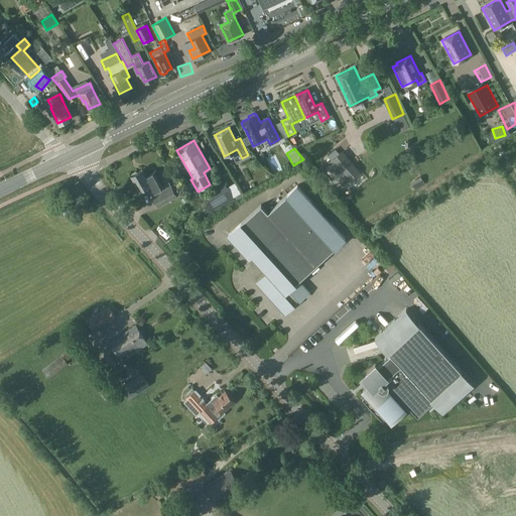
[(360,172),(343,152),(332,161),(349,181),(360,172)]
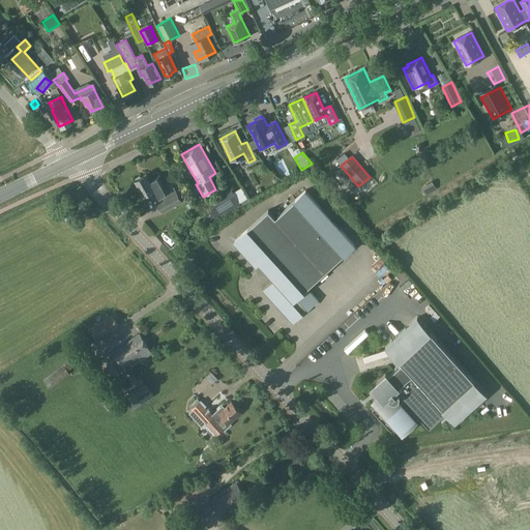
[(136,179),(134,180),(143,195),(153,188),(159,199),(157,201),(164,211),(181,201),(175,190),(166,196),(156,178),(151,181),(146,173),(141,176),(139,175),(136,177),(136,179)]
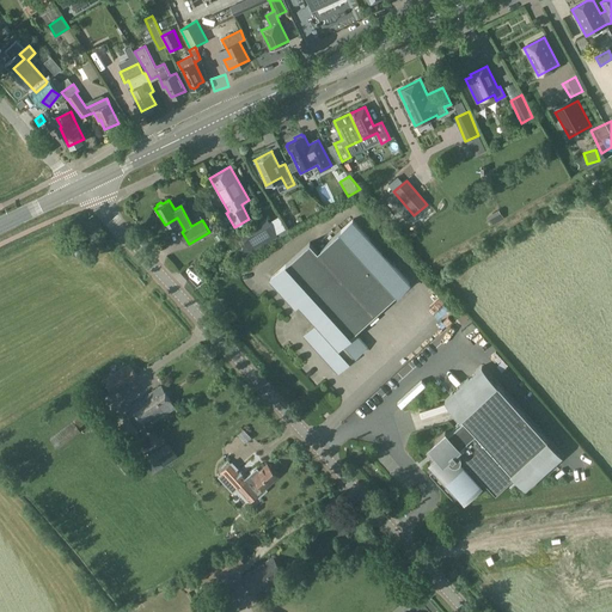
[(310,243),(270,279),(295,305),(298,303),(318,324),(316,326),(314,325),(304,335),(325,357),(328,355),(334,362),(331,365),(337,372),(348,362),(347,361),(354,354),(356,355),(367,346),(356,335),(355,335),(353,334),(410,282),(353,219),(318,251),(310,243)]
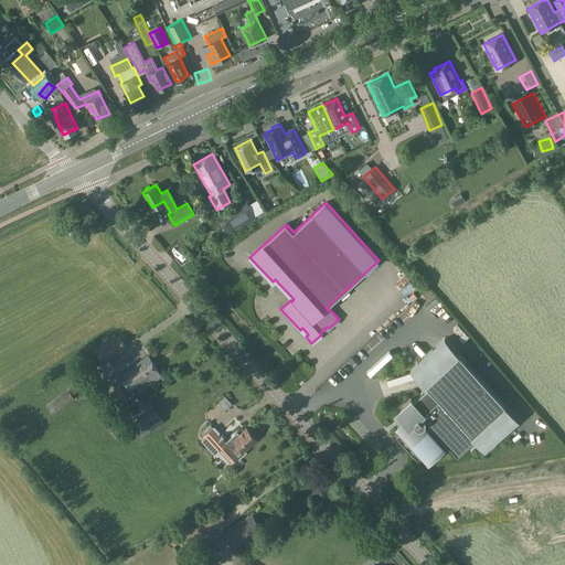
[(232,233),(256,217),(247,203),(223,217),(225,222),(232,233)]
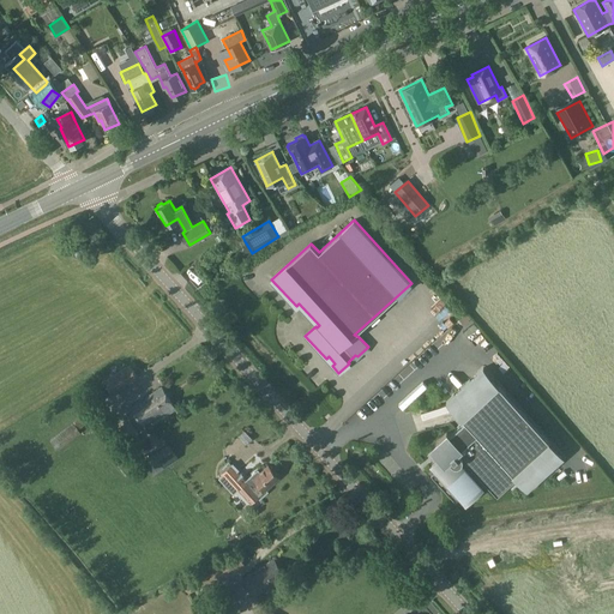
[(85,238),(72,244),(77,253),(90,247),(85,238)]
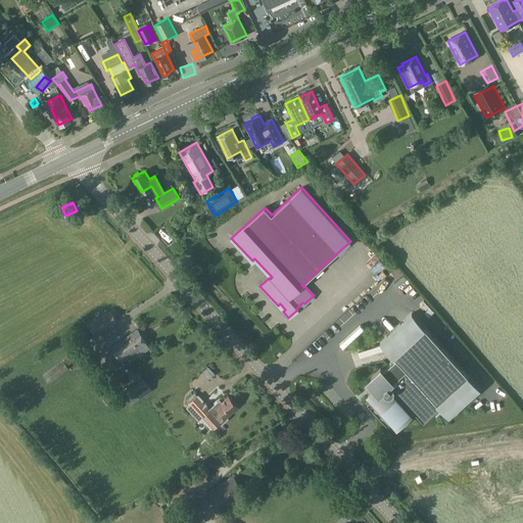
[(378,284),(373,287),(379,298),(384,295),(378,284)]
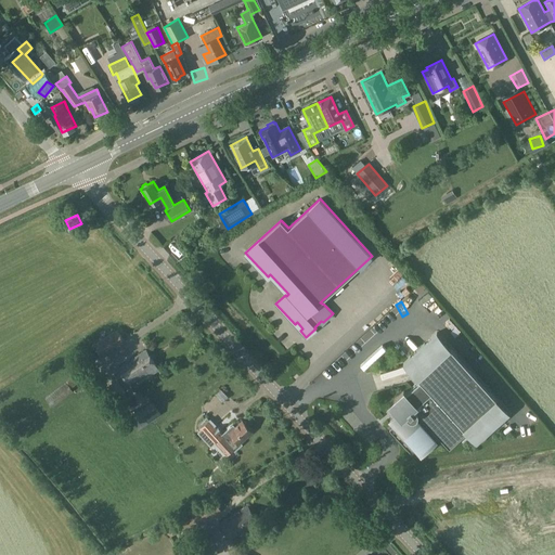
[(117,330),(94,344),(103,356),(125,341),(117,330)]
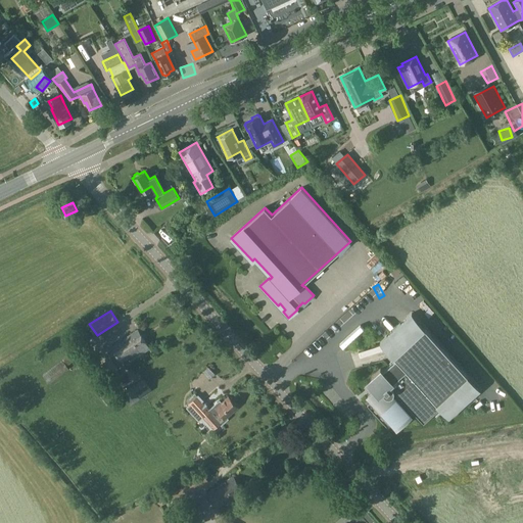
[(367,405),(388,428),(392,424),(396,428),(411,416),(407,411),(410,408),(423,423),(440,409),(449,419),(481,390),(412,314),(380,342),(395,359),(383,371),(381,369),(367,381),(370,384),(370,385),(370,387),(370,388),(371,388),(373,389),(374,388),(375,389),(368,396),(372,400),(367,405)]
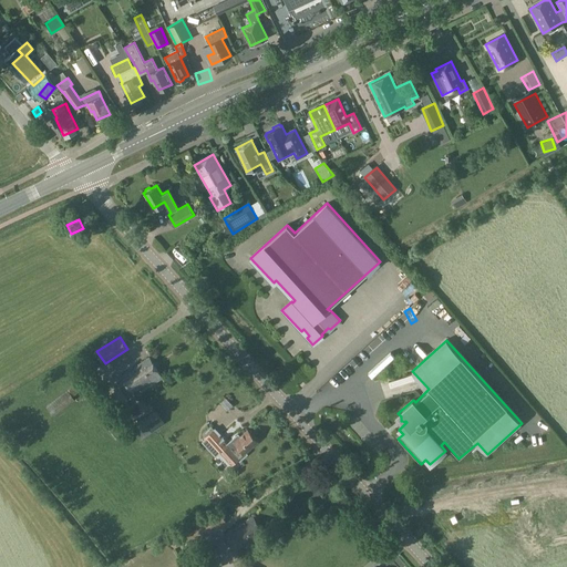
[(290,343),(285,348),(290,356),(296,351),(290,343)]
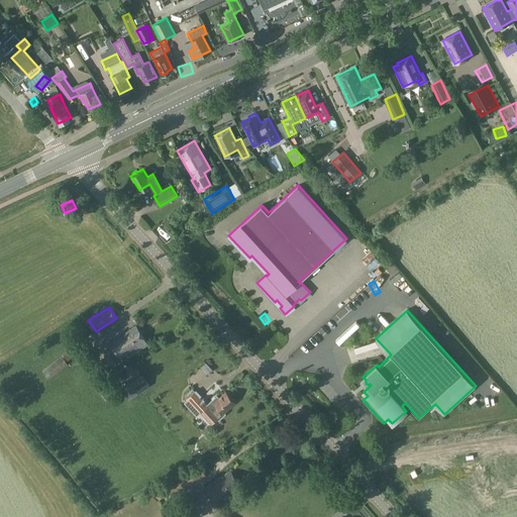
[(136,325),(110,342),(121,358),(138,347),(139,349),(148,344),(136,325)]
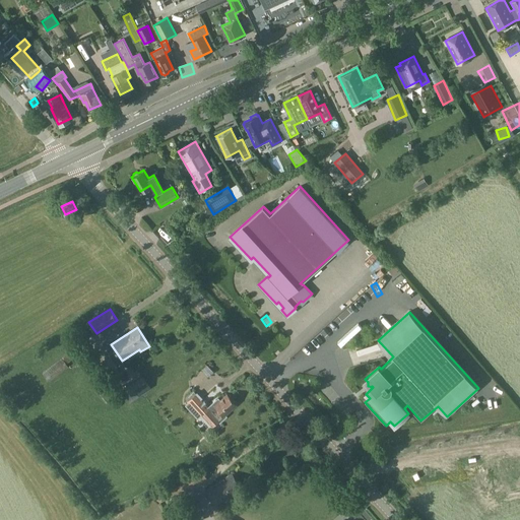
[(346,365),(356,362),(352,345),(342,348),(346,365)]
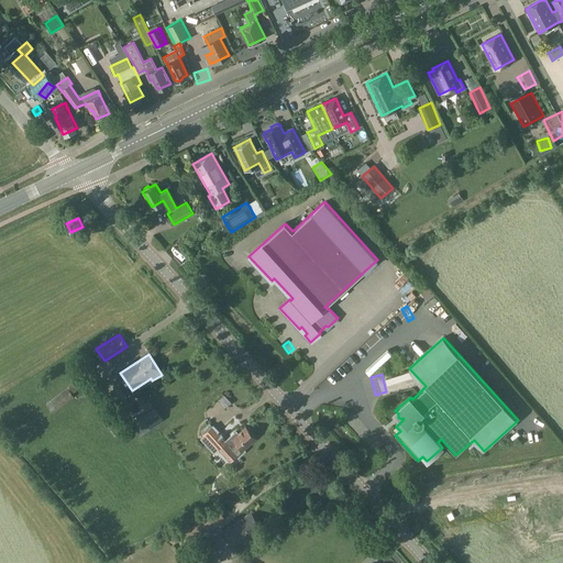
[(75,381),(45,404),(53,412),(75,397),(72,394),(80,387),(75,381)]
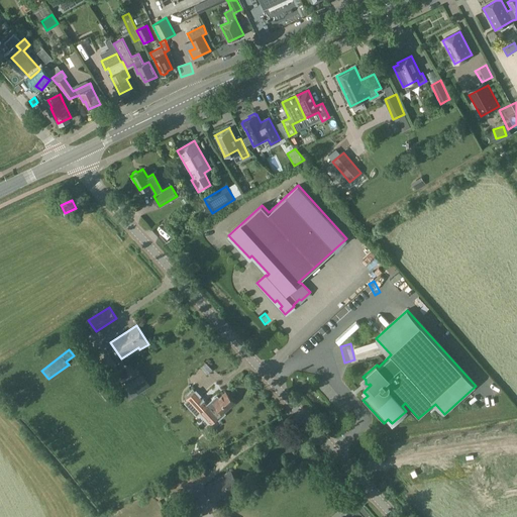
[(115,364),(108,354),(99,362),(105,371),(115,364)]
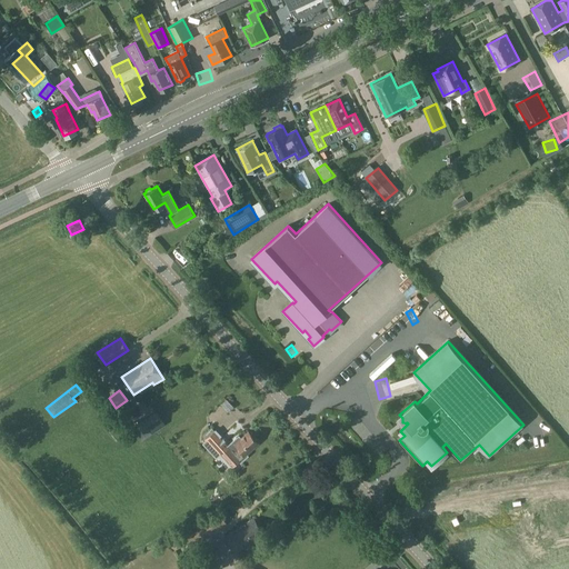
[(133,412),(127,403),(119,409),(126,418),(133,412)]
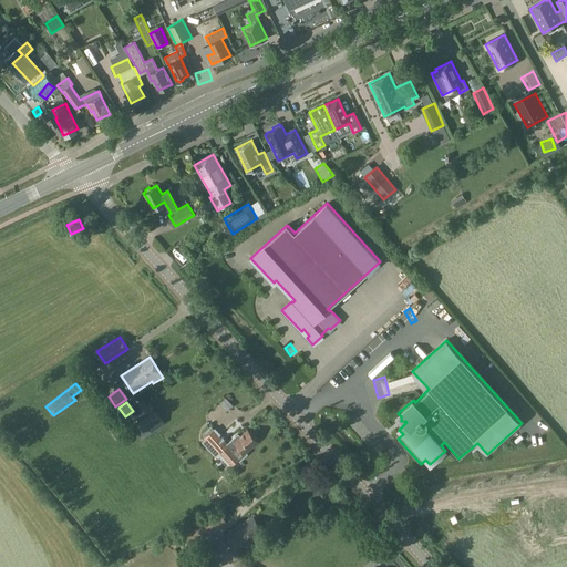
[(214,429),(203,437),(218,454),(219,453),(232,465),(240,457),(239,457),(245,453),(258,441),(247,430),(234,442),(229,445),(214,429)]
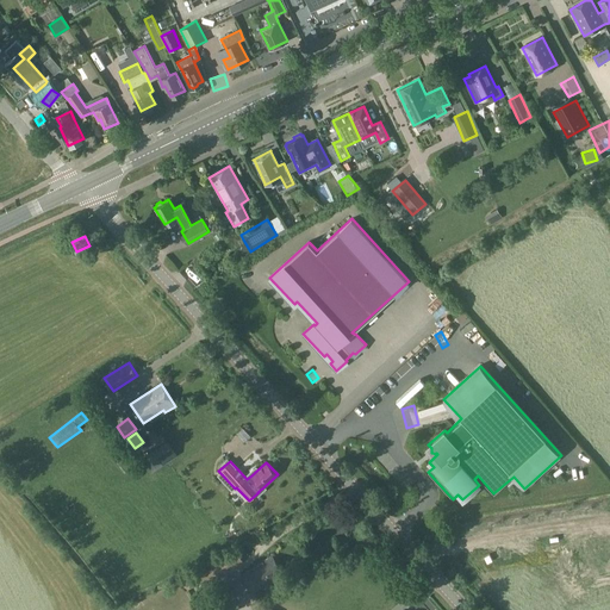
[(272,555),(242,574),(253,592),(282,573),(272,555)]
